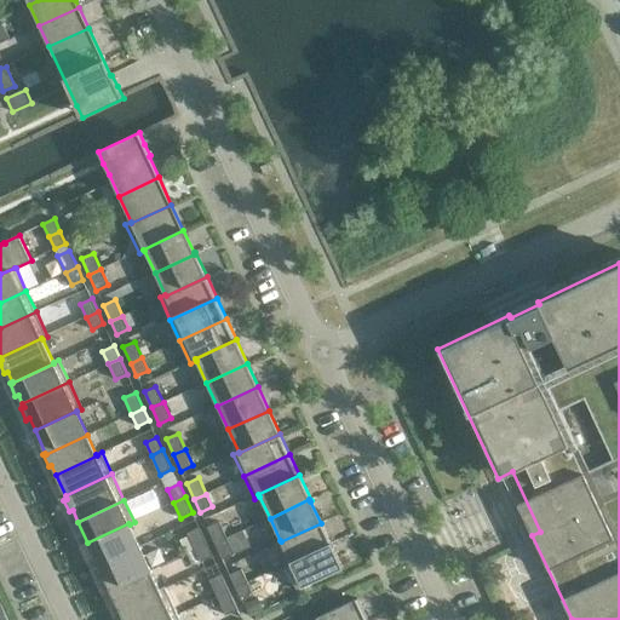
[(219,522),(207,527),(214,544),(227,538),(219,522)]
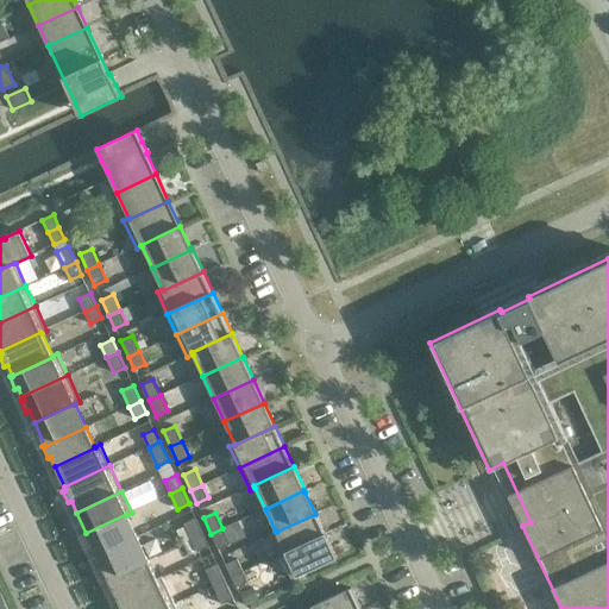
[(126,514),(86,533),(96,556),(137,537),(127,515),(126,514)]
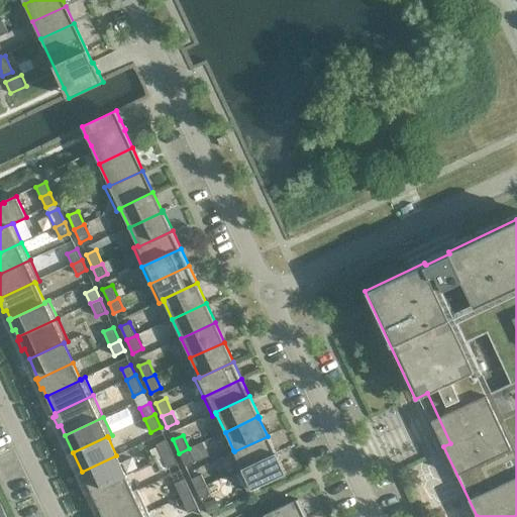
[(275,451),(268,436),(234,451),(233,450),(229,452),(237,471),(276,453),(275,451)]
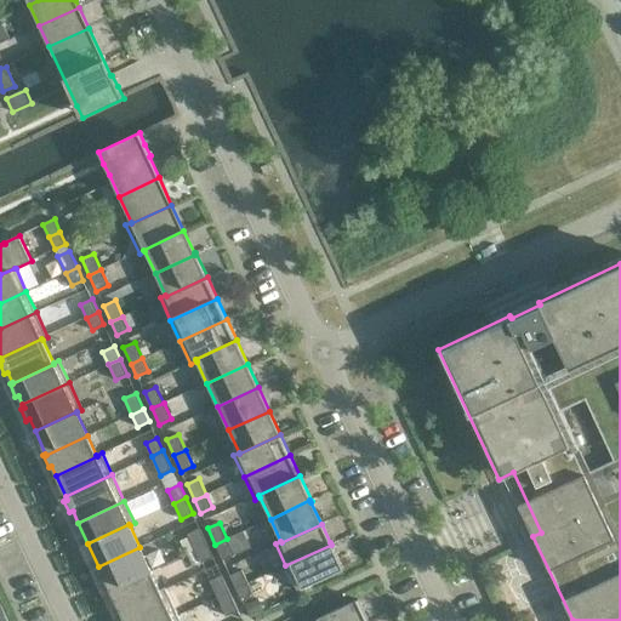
[(188,534),(195,551),(208,545),(199,528),(188,534)]
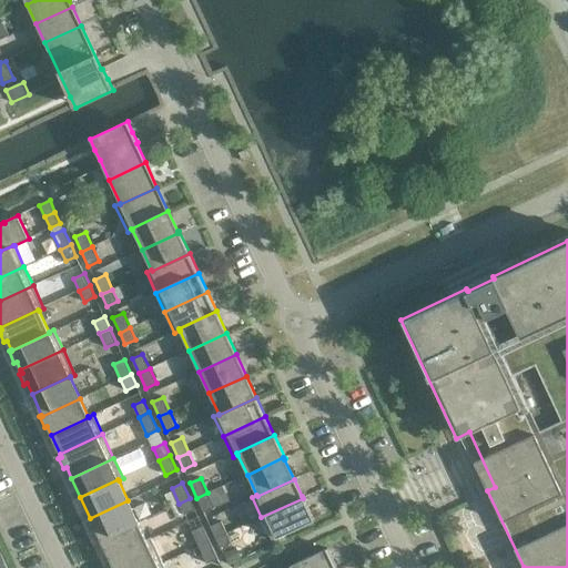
[(214,507),(208,493),(196,498),(203,513),(214,507)]
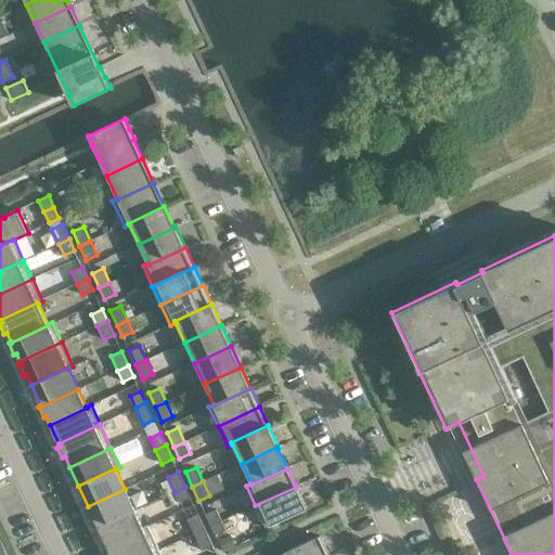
[(296,485),(295,485),(296,487),(255,505),(266,528),(267,527),(275,523),(307,508),(296,485)]
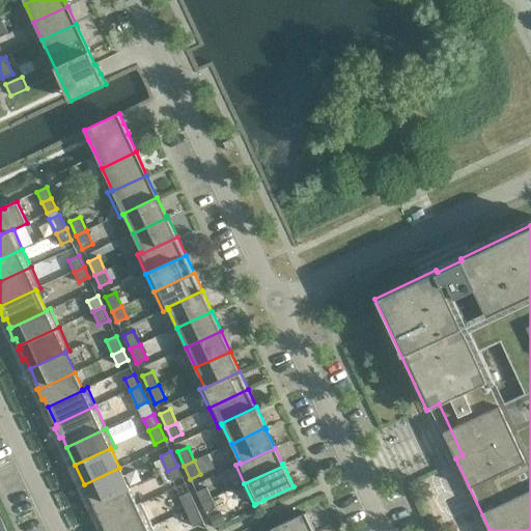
[(183,476),(177,466),(167,471),(172,481),(183,476)]
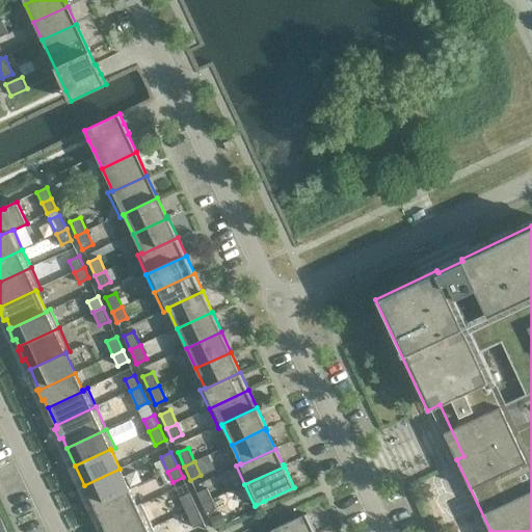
[(129,489),(120,469),(84,485),(94,506),(129,489)]
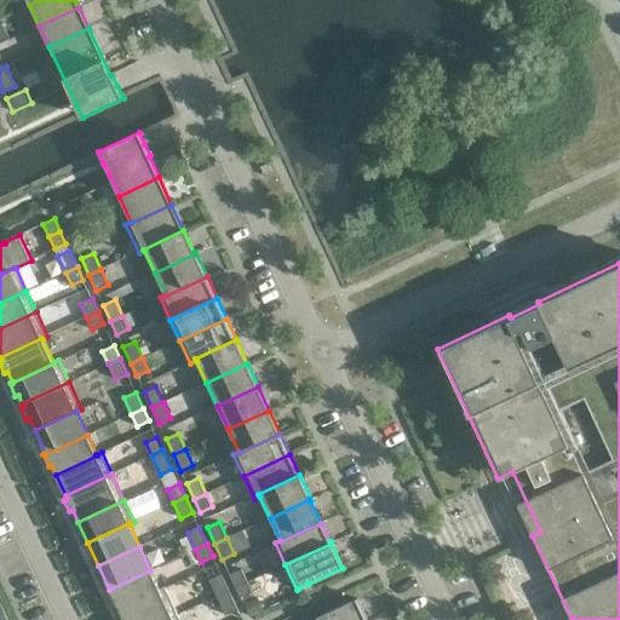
[(241,569),(229,575),(236,587),(247,583),(241,569)]
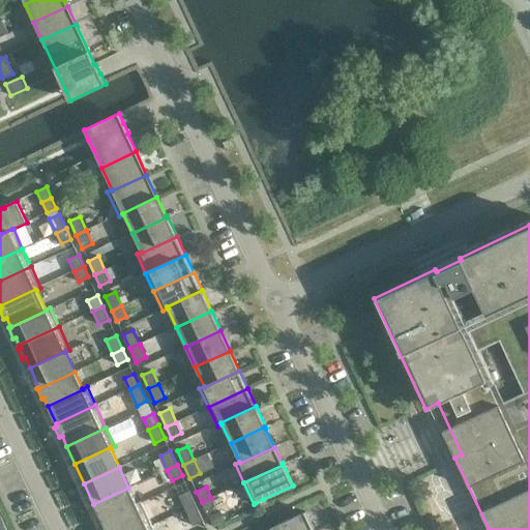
[(137,504),(128,488),(93,504),(94,506),(92,507),(96,518),(99,517),(101,522),(137,505),(137,504)]
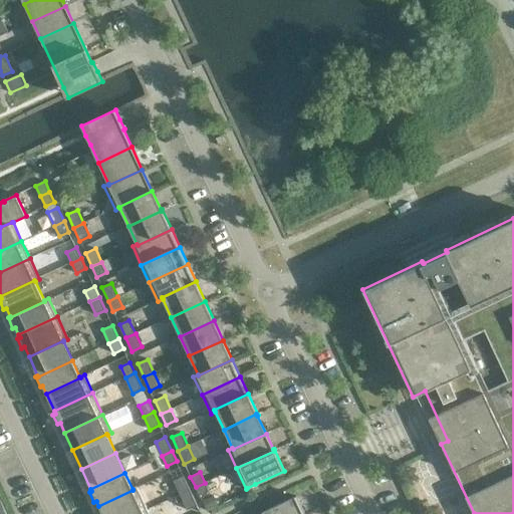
[(190,490),(184,476),(174,481),(180,494),(190,490)]
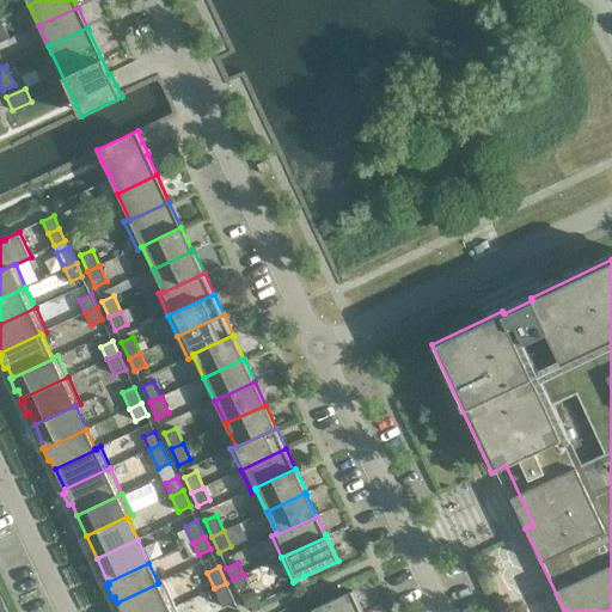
[(250,587),(244,575),(233,580),(238,593),(250,587)]
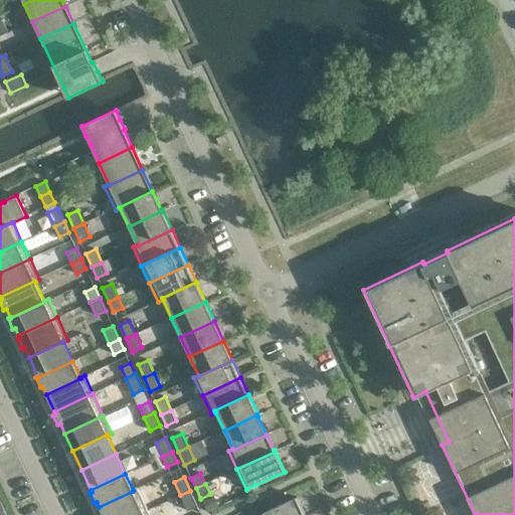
[(255,485),(247,489),(249,493),(258,490),(255,485)]
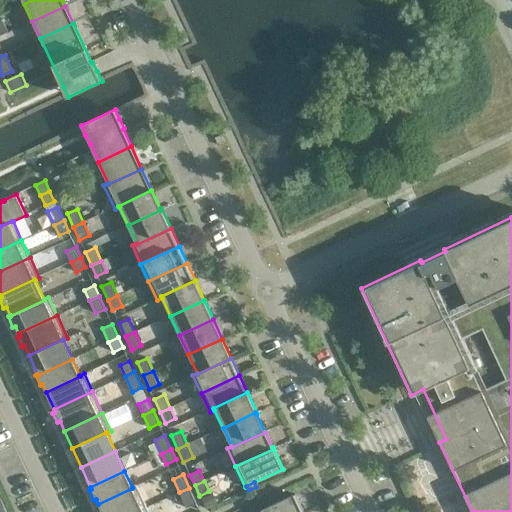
[(136,485),(132,487),(132,488),(98,504),(102,511),(137,511),(147,507),(136,485)]
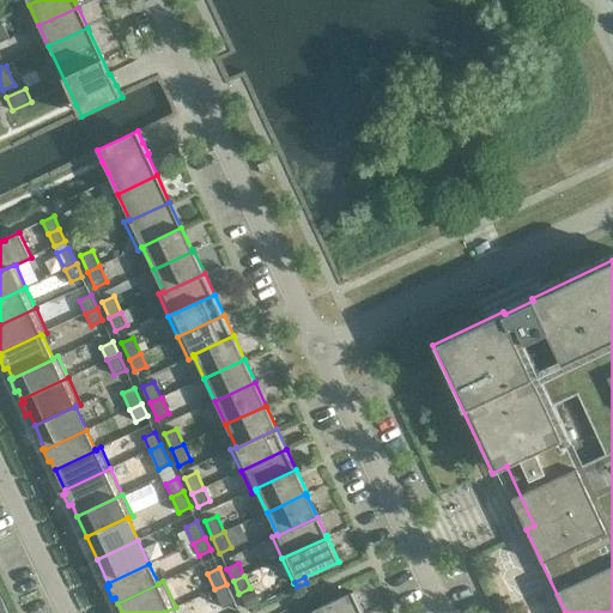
[(235,604),(226,584),(214,589),(223,608),(235,604)]
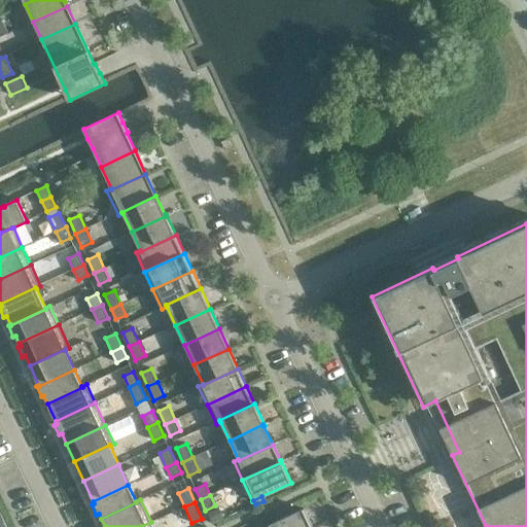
[(265,526),(312,526),(304,508),(265,526)]
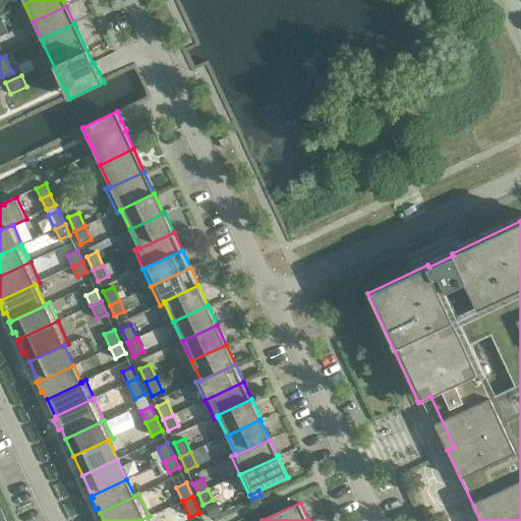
[(210,517),(222,512),(218,504),(207,509),(210,517)]
